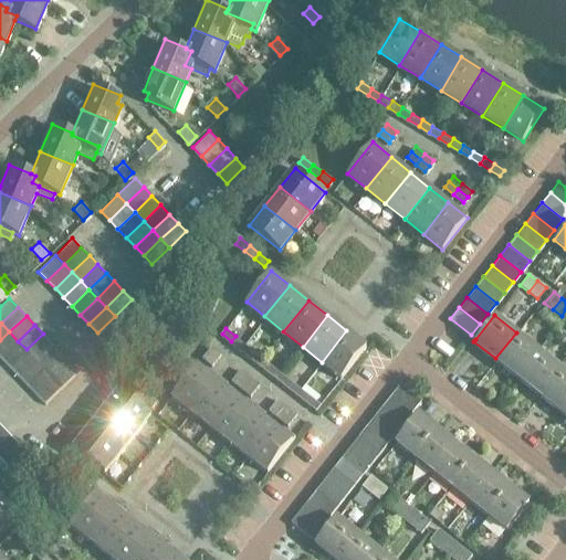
[(346,330),(322,362),(341,377),(366,346),(346,330)]
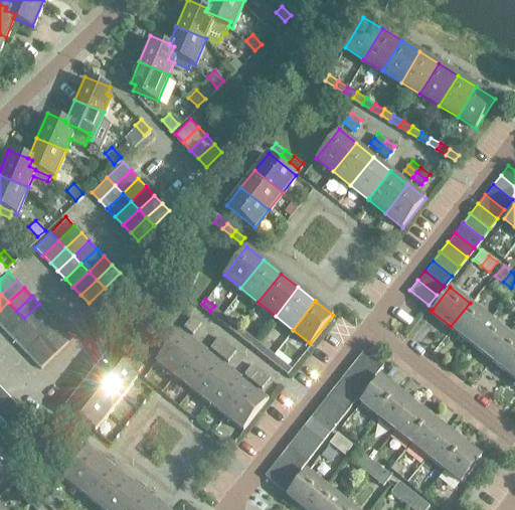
[(0,324),(1,325),(16,311),(8,302),(0,310),(0,324)]
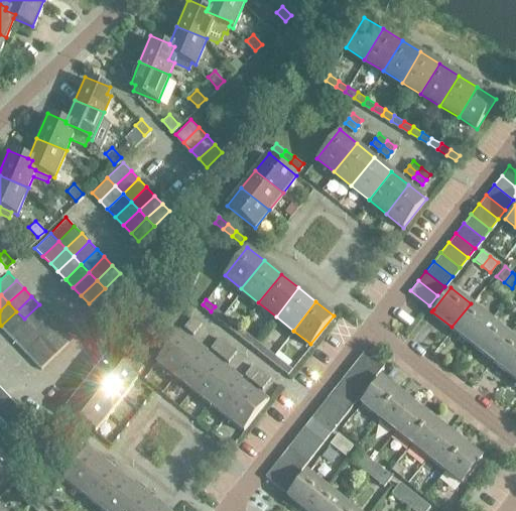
[(490,318),(471,303),(452,327),(471,342),(490,318)]
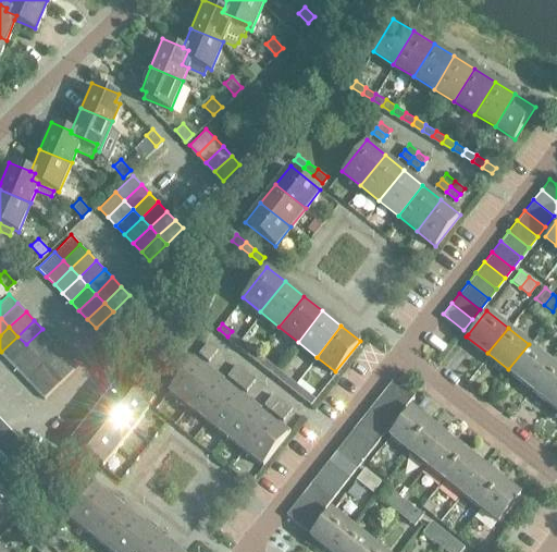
[(35,354),(51,338),(42,329),(26,344),(35,354)]
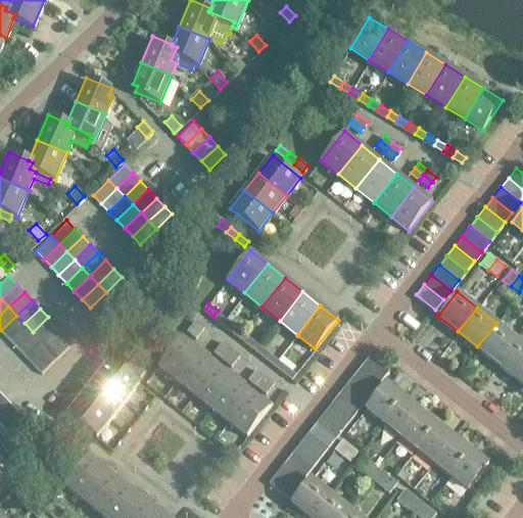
[(222,323),(226,318),(218,311),(214,316),(222,323)]
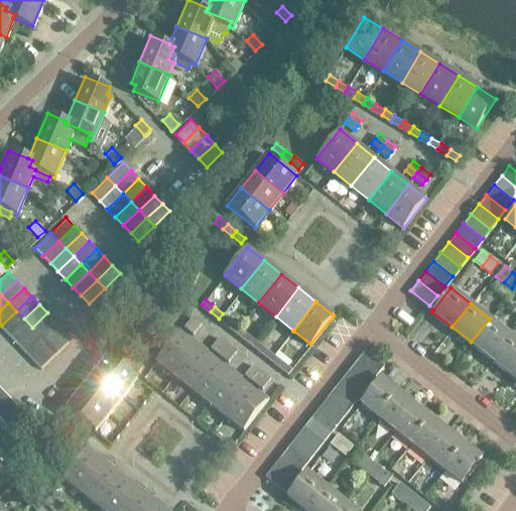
[(16,311),(1,326),(9,334),(24,318),(16,311)]
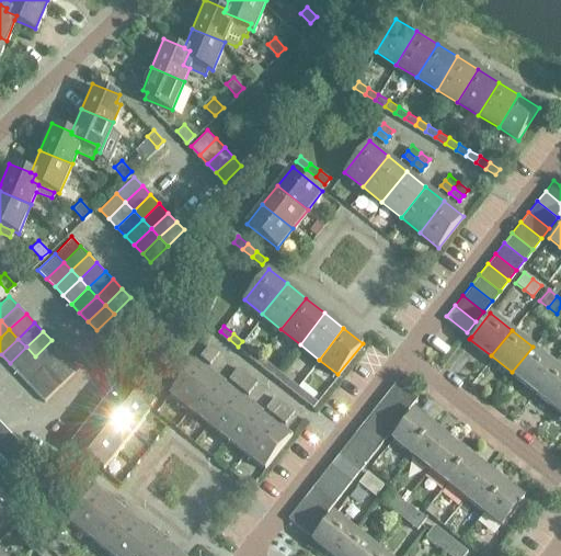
[(52,340),(35,356),(43,365),(60,349),(52,340)]
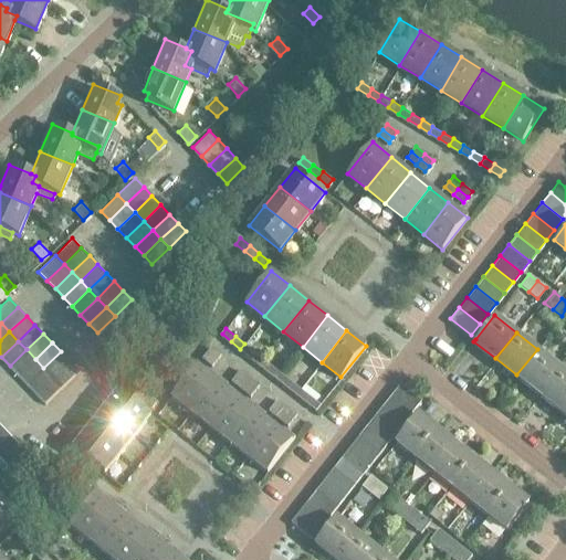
[(244,344),(240,349),(250,356),(254,350),(244,344)]
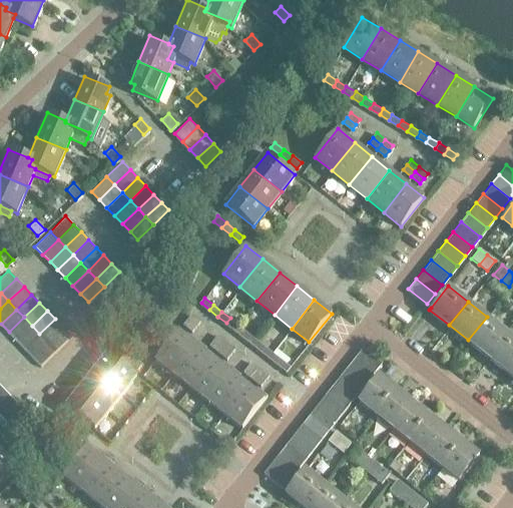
[(186,319),(195,326),(199,320),(190,313),(186,319)]
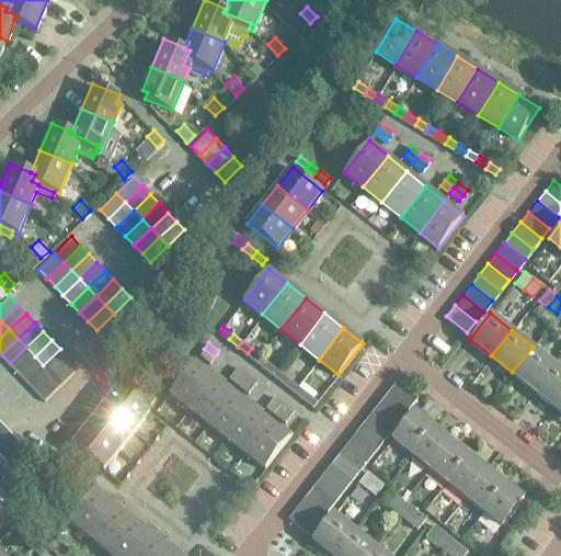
[(18,372),(35,356),(26,347),(10,363),(18,372)]
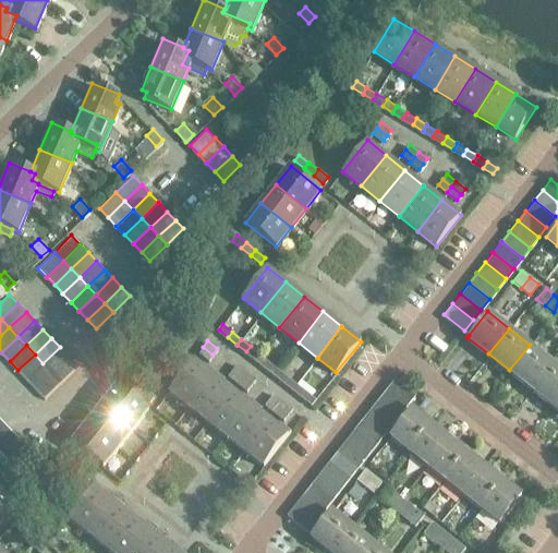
[(530,345),(509,370),(530,386),(550,361),(530,345)]
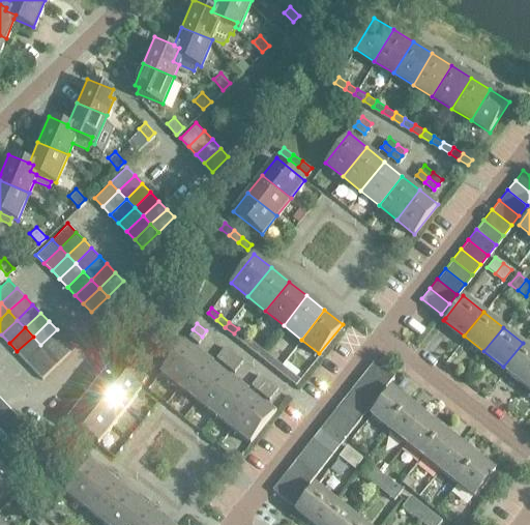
[(242,341),(246,336),(238,328),(234,333),(242,341)]
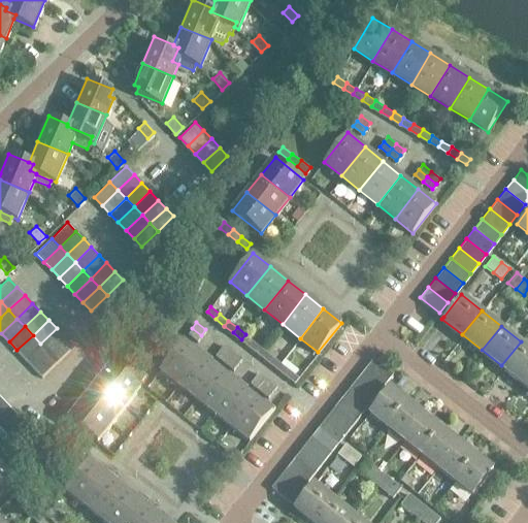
[(48,352),(64,336),(57,328),(40,344),(48,352)]
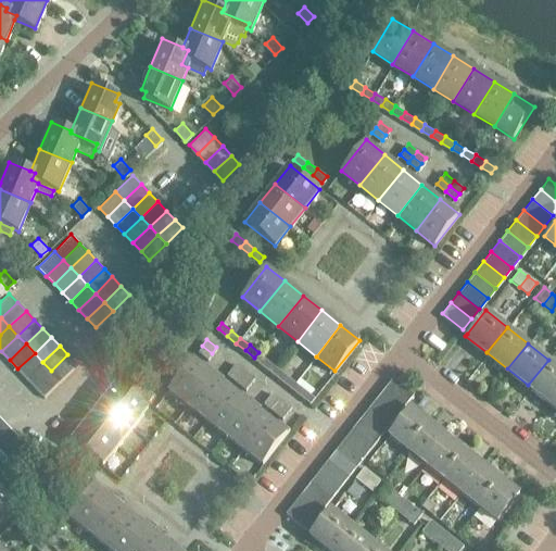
[(207,359),(212,353),(202,346),(198,351),(207,359)]
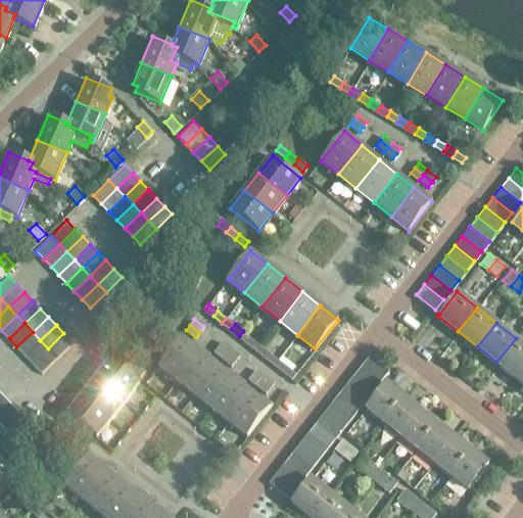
[(243,331),(239,336),(248,343),(252,338),(243,331)]
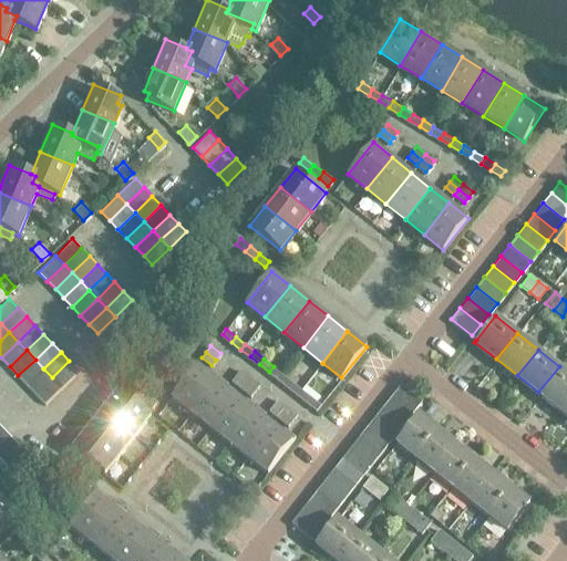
[(35,360),(18,375),(27,384),(43,369),(35,360)]
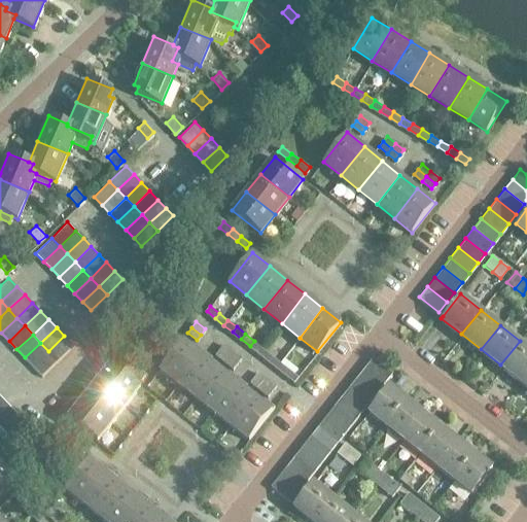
[(64,336),(48,351),(57,359),(72,344),(64,336)]
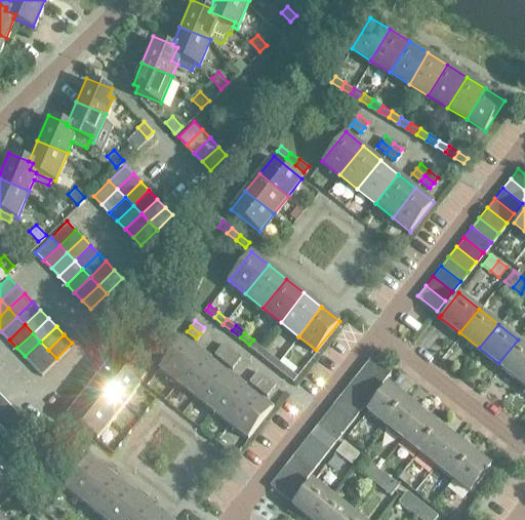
[(176,382),(202,350),(194,343),(191,346),(182,338),(158,367),(176,382)]
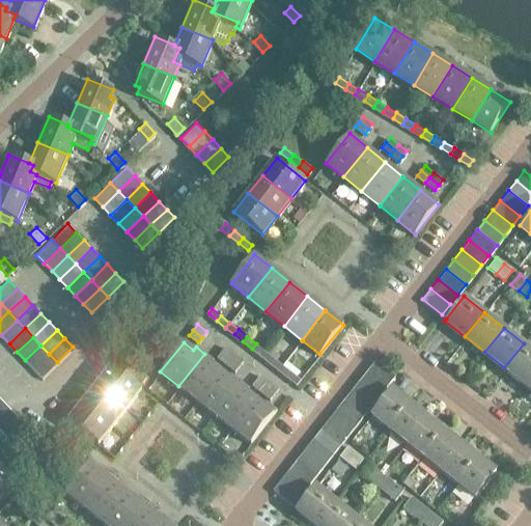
[(260,356),(264,351),(256,343),(252,349),(260,356)]
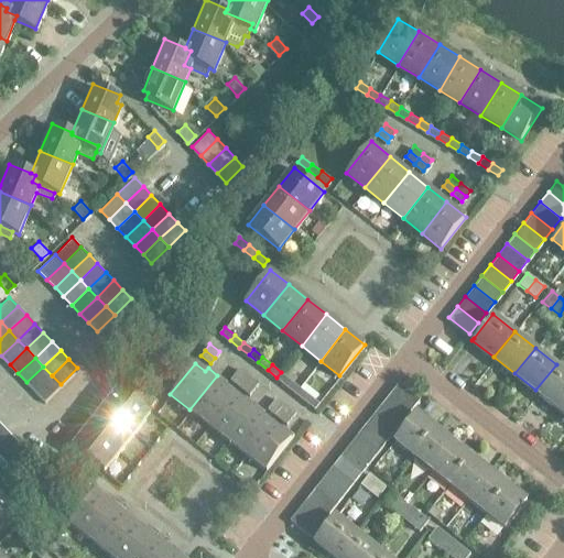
[(563,396),(563,370),(556,364),(535,390),(556,406),(563,396)]
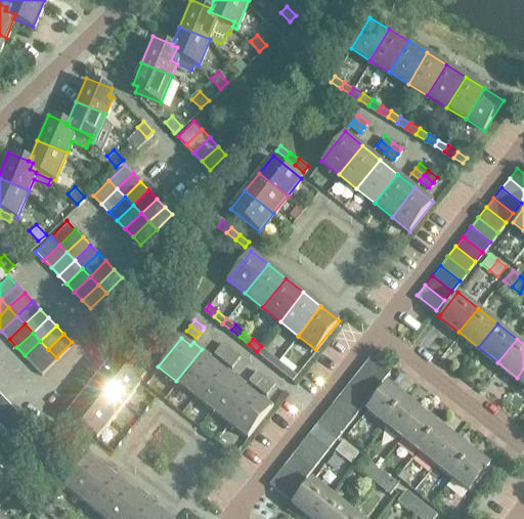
[(33,364),(48,349),(40,341),(25,355),(33,364)]
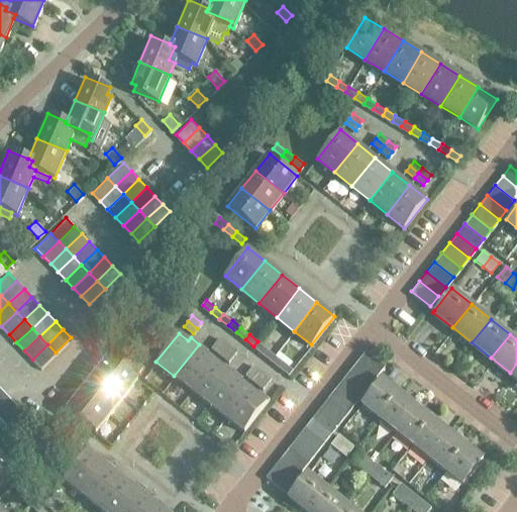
[(214,341),(223,348),(227,343),(219,336),(214,341)]
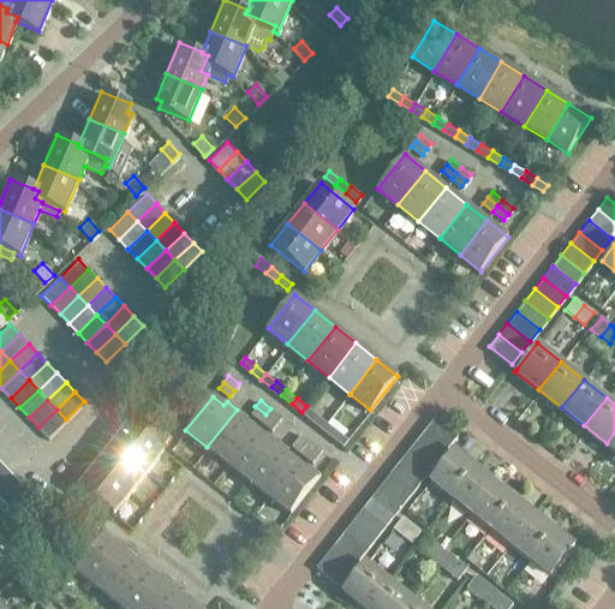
[(261,422),(266,415),(255,406),(250,413),(261,422)]
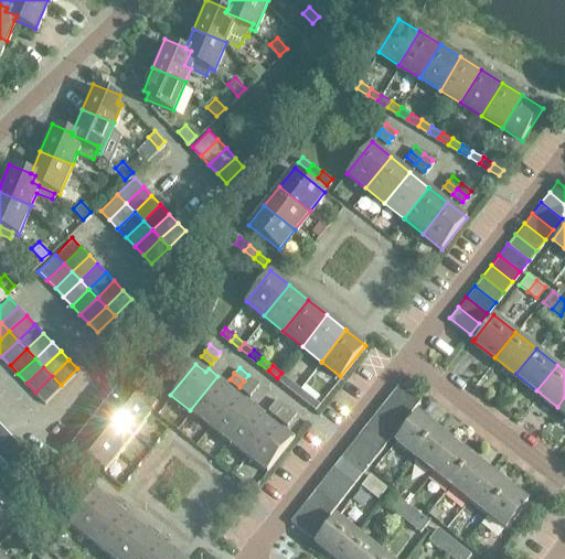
[(287,385),(291,380),(281,373),(277,378),(287,385)]
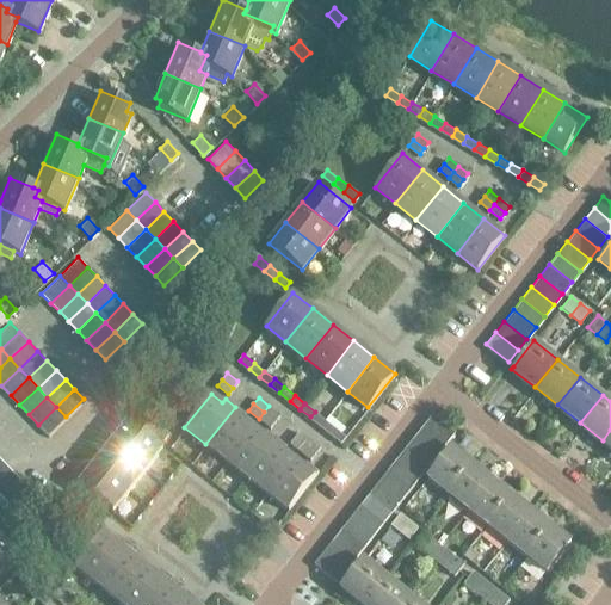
[(264,412),(275,420),(279,414),(269,406),(264,412)]
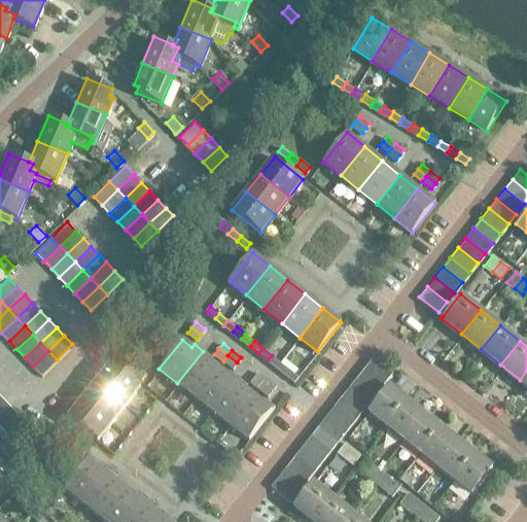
[(48,351),(33,367),(41,374),(57,359),(48,351)]
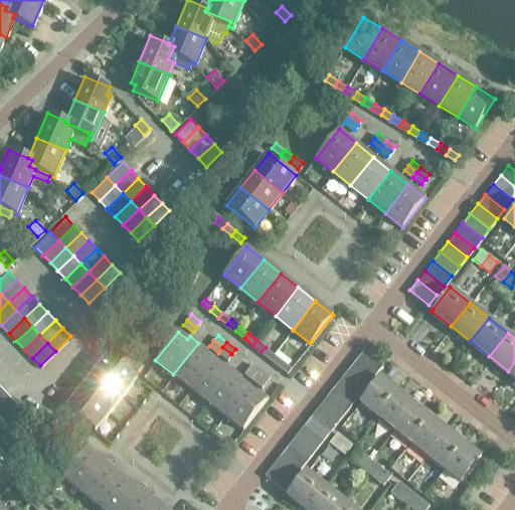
[(190,388),(213,359),(204,352),(206,349),(198,343),(173,374),(190,388)]
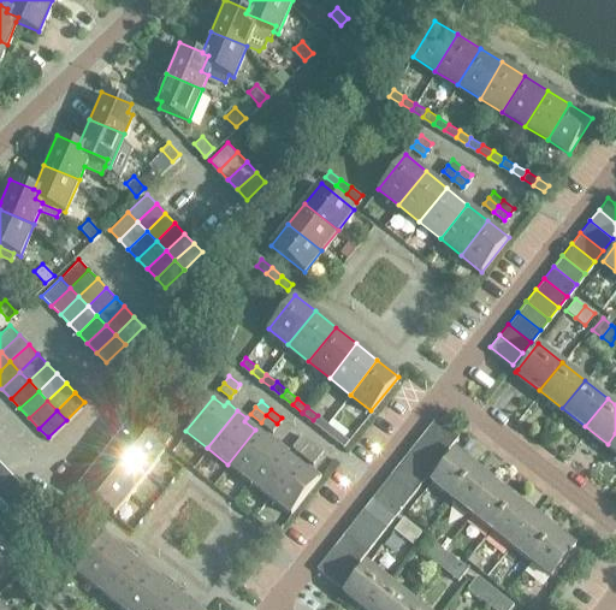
[(142,426),(148,420),(137,412),(132,419),(142,426)]
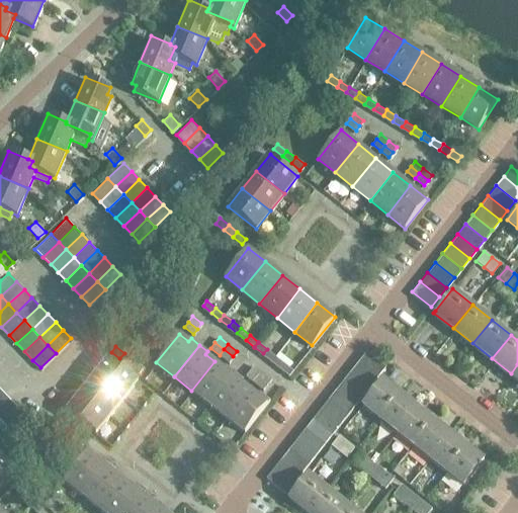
[(229,361),(233,356),(224,349),(220,355),(229,361)]
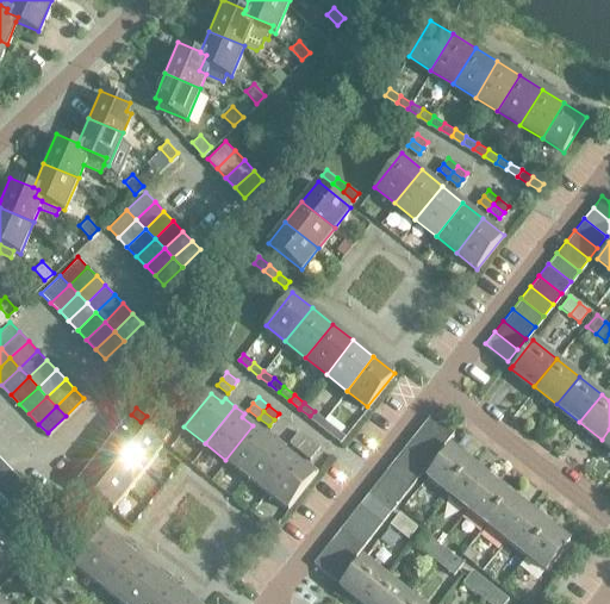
[(315,411),(310,416),(319,424),(324,418),(315,411)]
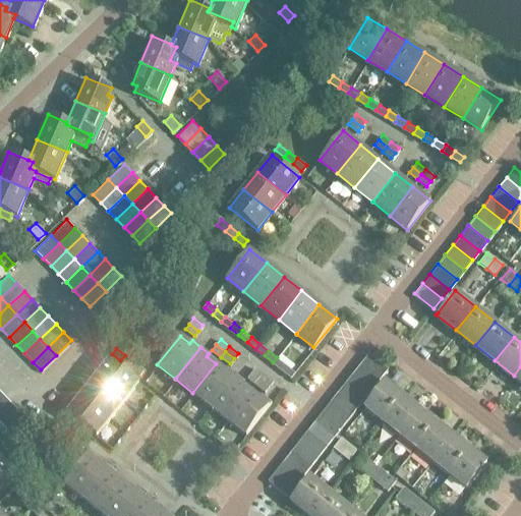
[(359,362),(379,378),(387,367),(367,352),(359,362)]
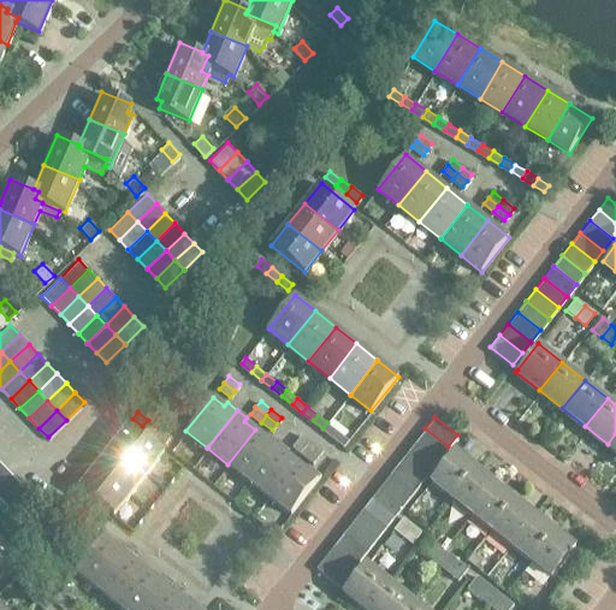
[(111,444),(144,472),(163,450),(125,420),(116,431),(119,434),(111,444)]
